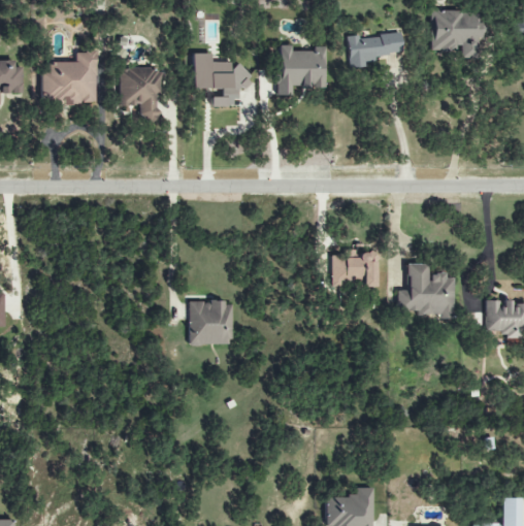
[(430,22),(431,50),(460,48),(460,56),(470,55),(469,50),(479,50),(478,38),(485,38),(485,20),(430,22)]
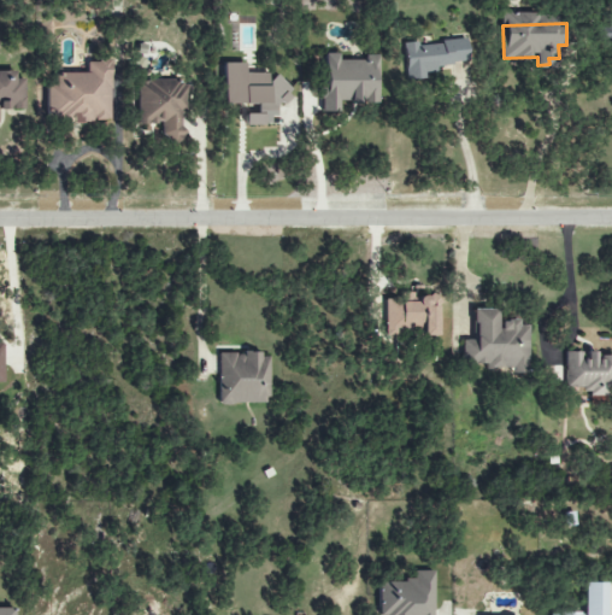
[(410,68),(472,64),(470,36),(409,41),(410,68)]
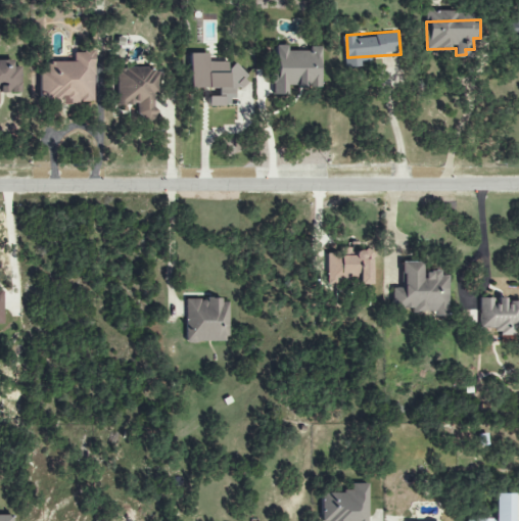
[(276,88),(290,88),(290,80),(299,79),(299,82),(324,81),(323,45),(275,46),(276,88)]
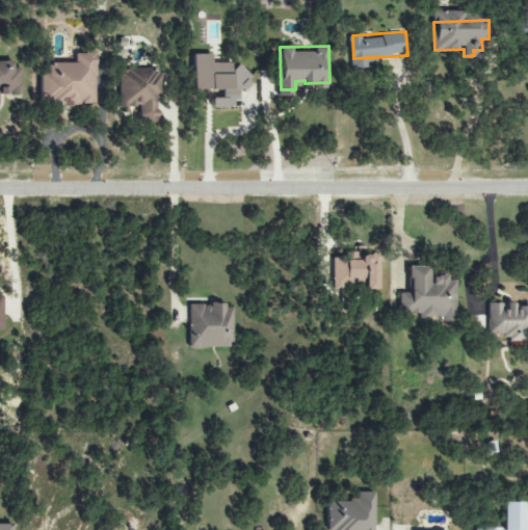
[(99,104),(99,52),(78,52),(78,62),(50,62),(50,73),(44,73),(44,101),(61,101),(61,104),(99,104)]
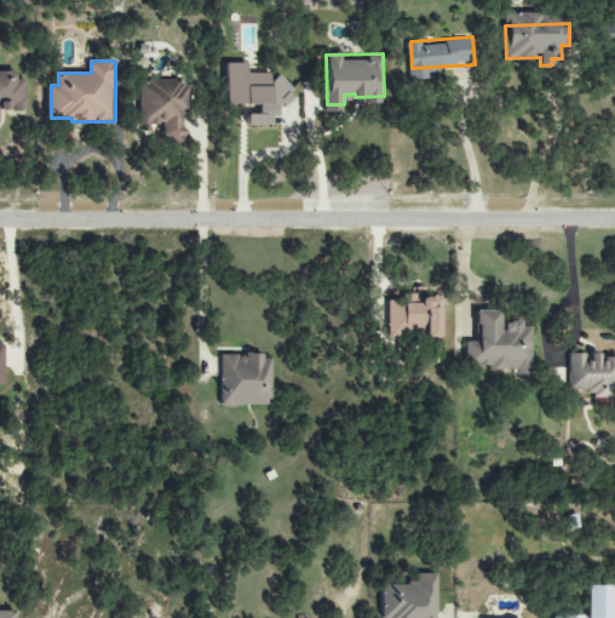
[(228,103),(260,104),(260,114),(249,114),(248,124),(275,125),(275,115),(282,115),(282,102),(294,102),(295,79),(274,79),(274,72),(249,72),(251,62),(228,62),(228,103)]
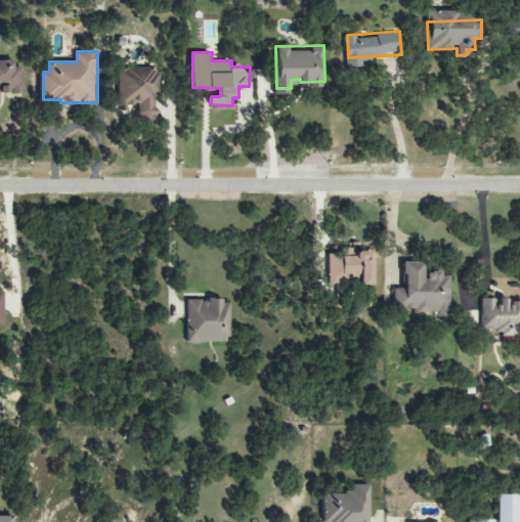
[(24,66),(15,67),(15,58),(0,58),(0,91),(25,92),(24,66)]
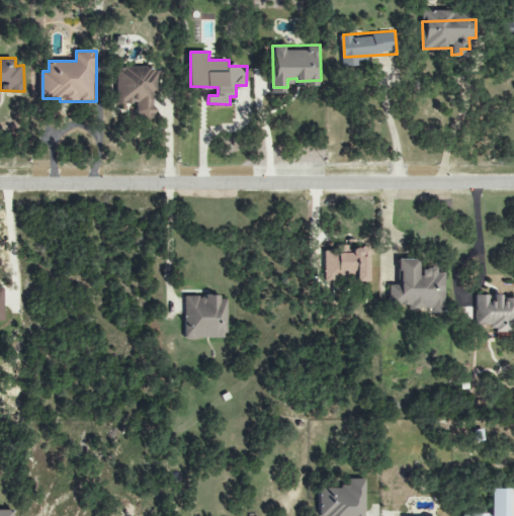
[(120,103),(139,103),(139,117),(160,116),(158,67),(119,68),(120,103)]
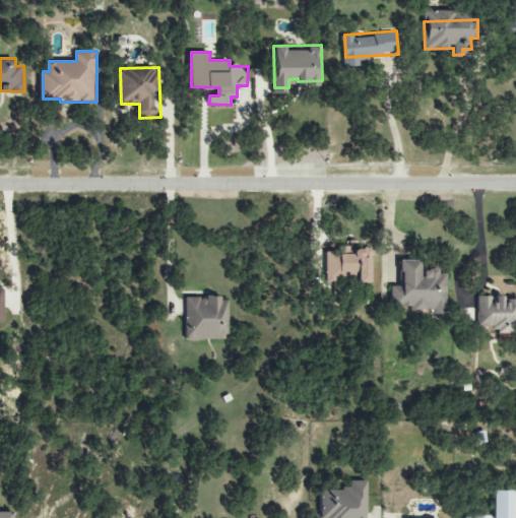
[(402,259),(403,284),(393,285),(394,309),(449,308),(448,273),(441,273),(441,268),(424,269),(424,259),(402,259)]
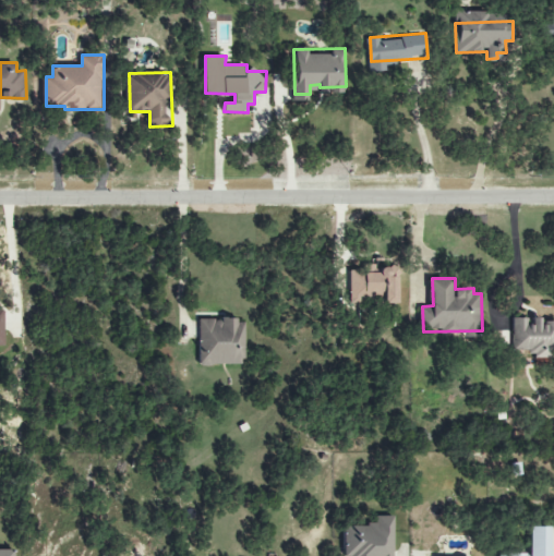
[(553,321),(543,321),(543,317),(532,316),(516,316),(516,349),(534,349),(534,357),(553,357),(553,321)]
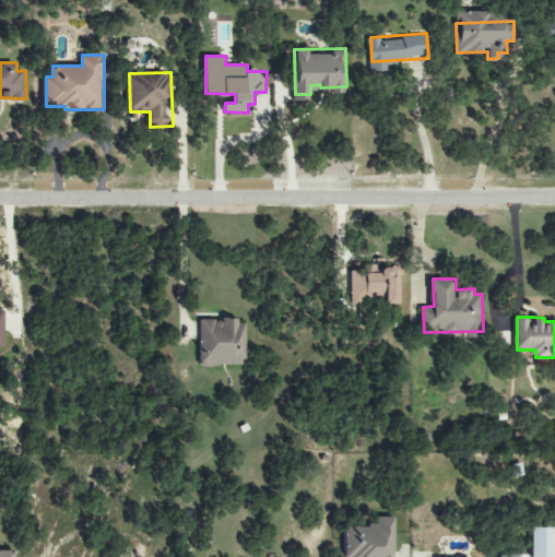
[(518,475),(526,474),(524,462),(516,464),(518,475)]
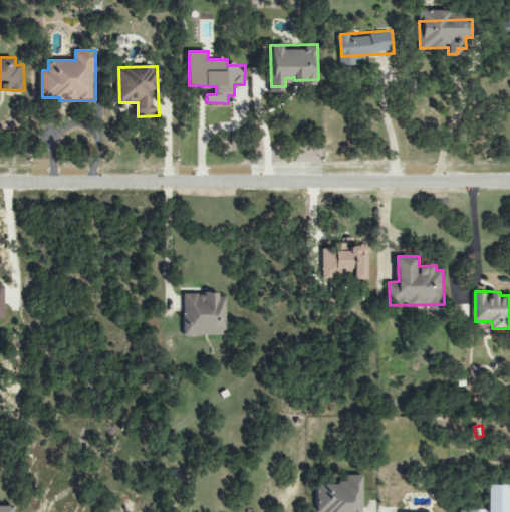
[(318,482),(318,511),(326,511),(363,511),(364,474),(348,474),(347,483),(318,482)]
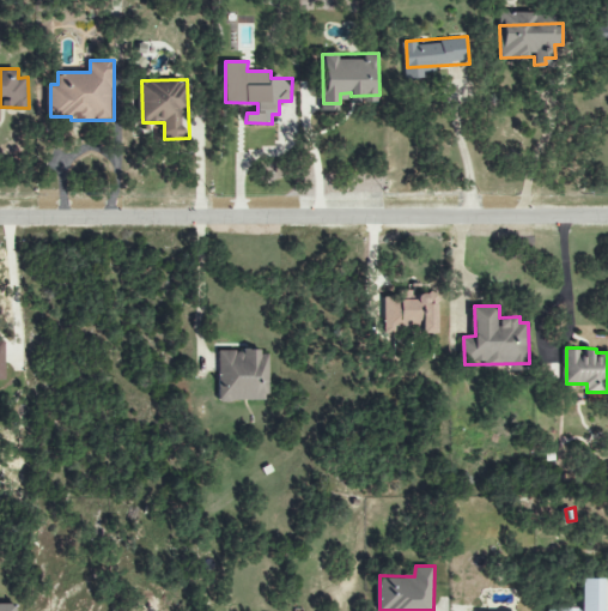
[(551,608),(549,610),(606,610),(607,578),(584,578),(584,608),(551,608)]
